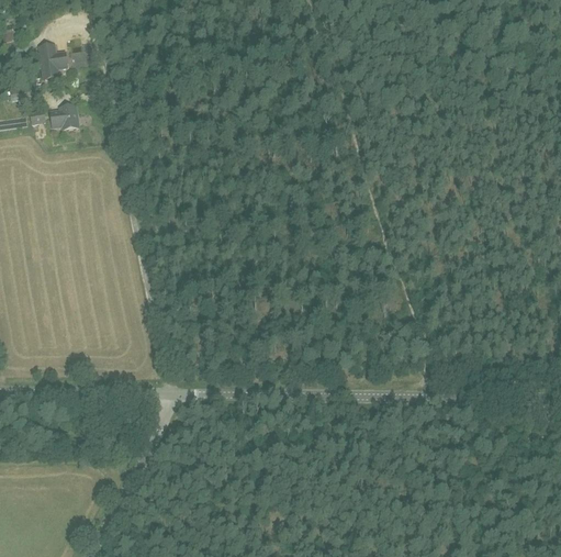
[(12,28),(12,25),(3,26),(4,30),(0,31),(0,41),(2,41),(3,46),(15,44),(14,37),(14,33),(17,33),(15,28),(12,28)]
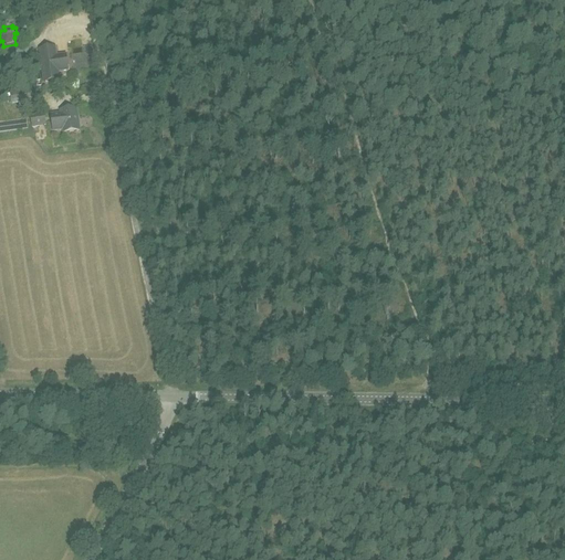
[(55,51),(54,42),(39,44),(43,77),(59,75),(58,66),(66,65),(65,50),(55,51)]
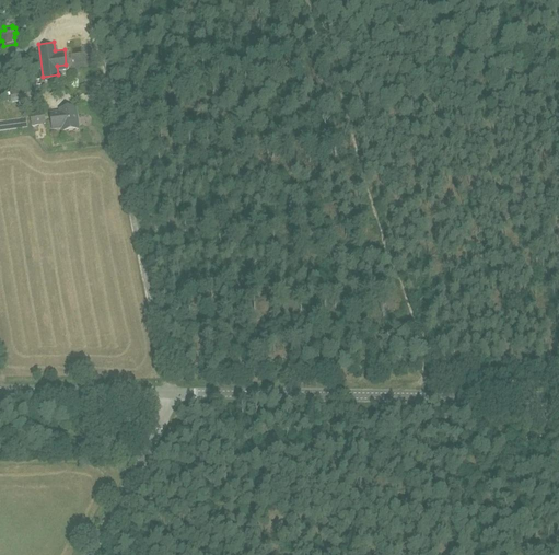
[(72,56),(72,70),(88,70),(89,56),(72,56)]
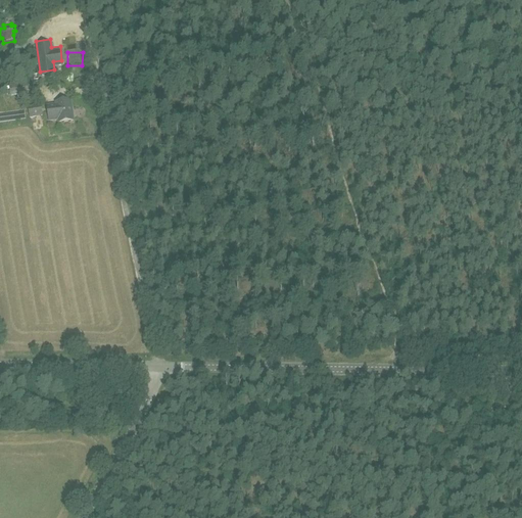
[(25,78),(24,76),(11,78),(11,80),(8,81),(9,86),(5,87),(6,91),(9,91),(9,92),(31,88),(30,87),(33,87),(32,78),(29,78),(25,78)]
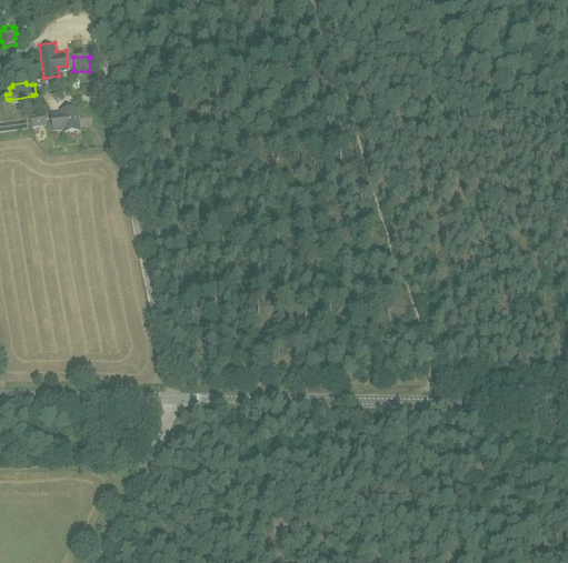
[(79,126),(76,103),(60,106),(60,109),(50,110),(52,126),(62,124),(63,128),(79,126)]
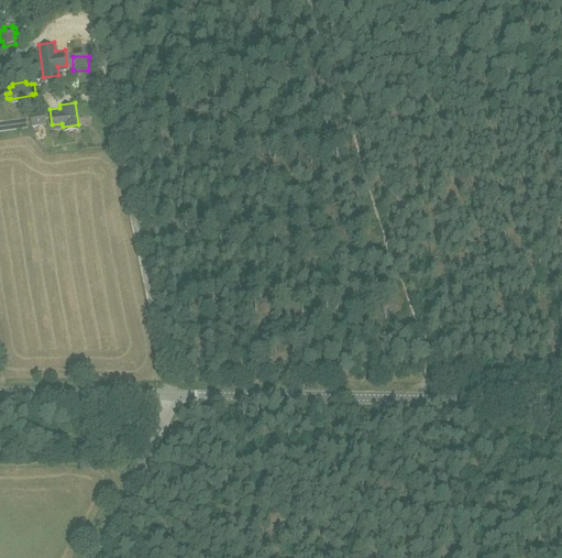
[(51,124),(50,113),(35,116),(36,126),(51,124)]
